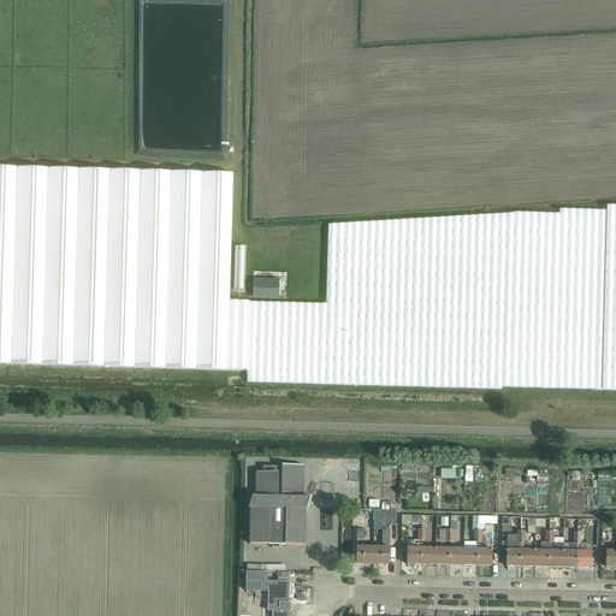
[(143,135),(144,147),(155,144),(152,144),(153,140),(159,138),(158,130),(148,129),(150,117),(153,129),(154,117),(158,117),(158,114),(160,106),(159,96),(149,94),(146,95),(144,84),(144,80),(140,78),(141,87),(140,94),(141,101),(138,110),(141,126),(144,126),(143,135)]
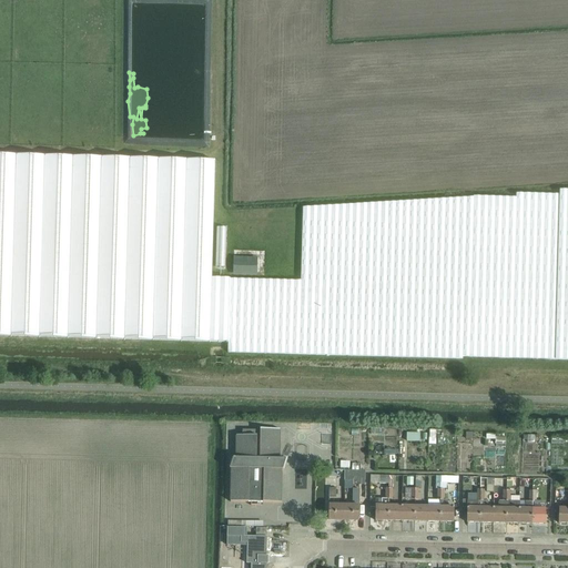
[(204,139),(202,93),(193,93),(194,103),(188,103),(188,109),(192,109),(193,120),(185,120),(186,128),(182,129),(182,130),(185,130),(185,140),(204,139)]
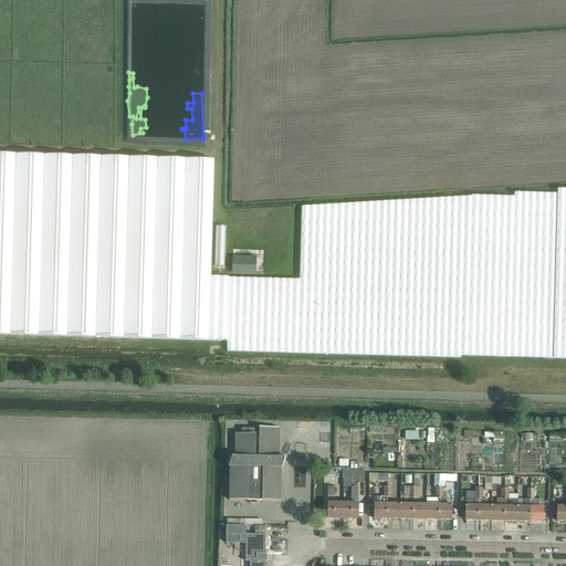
[(565,188),(558,188),(558,194),(515,191),(515,196),(472,195),(472,196),(303,205),(300,278),(229,274),(229,278),(211,278),(215,160),(0,154),(0,334),(227,341),(227,348),(461,356),(461,354),(565,357),(565,188)]
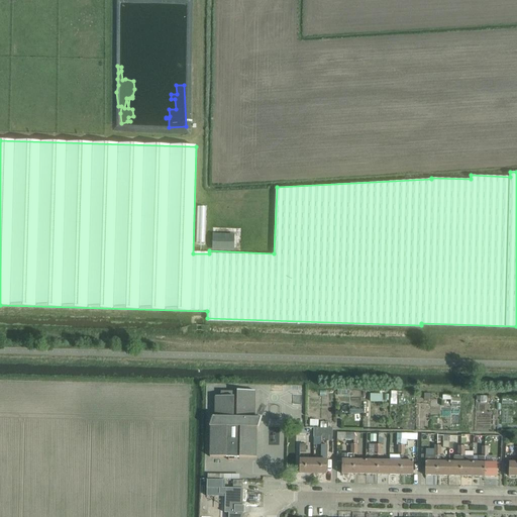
[(198,207),(197,243),(205,243),(206,207),(198,207)]
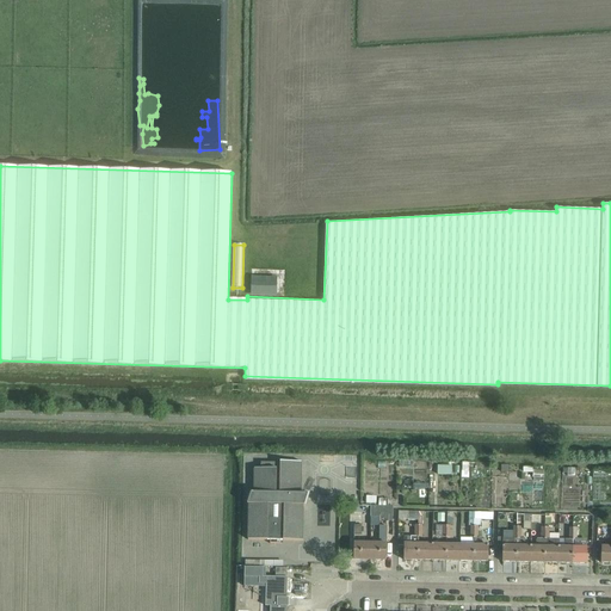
[(251,493),(247,505),(248,505),(248,541),(302,542),(303,506),(304,506),(308,494),(301,494),(301,462),(281,462),(279,463),(260,463),(260,468),(254,468),(253,493),(251,493)]
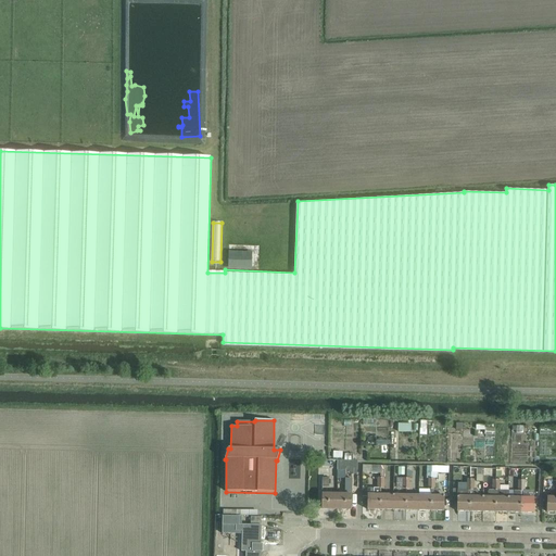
[(357,460),(338,460),(338,472),(357,472),(357,460)]
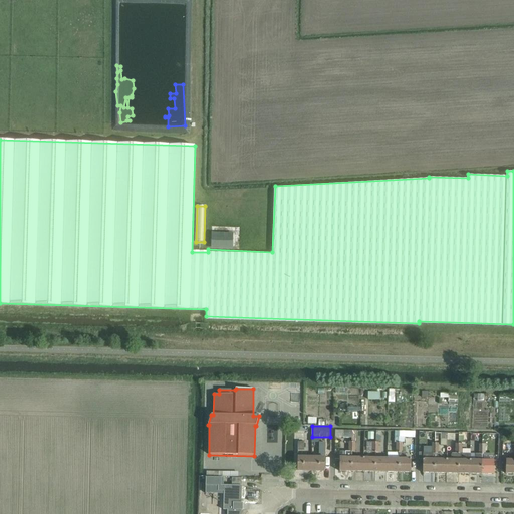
[(318,458),(311,458),(311,471),(325,471),(325,443),(318,443),(318,458)]
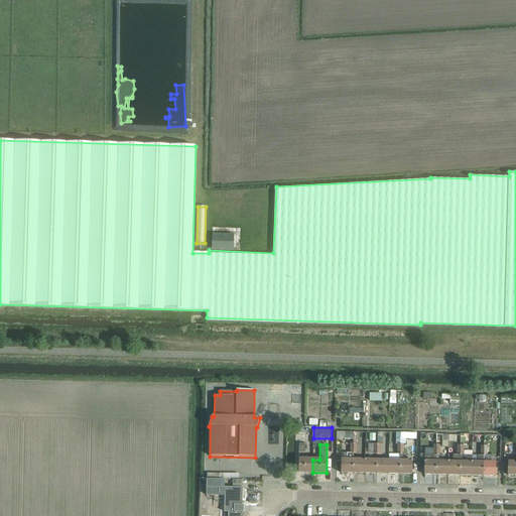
[(473,462),(472,476),(484,476),(485,463),(485,456),(485,446),(481,446),(481,456),(479,456),(479,463),(473,462)]
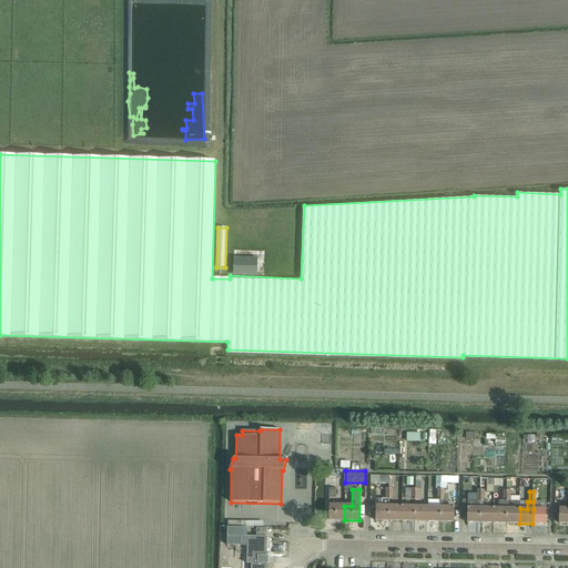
[(467,511),(467,523),(480,523),(480,501),(467,501),(467,507),(467,511)]
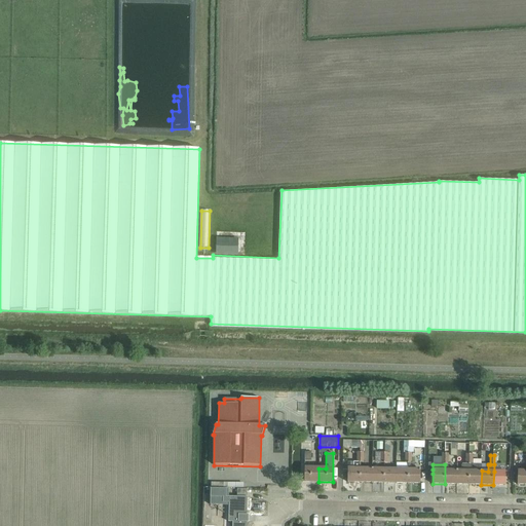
[(445,464),(445,484),(457,485),(457,471),(452,471),(452,464),(445,464)]
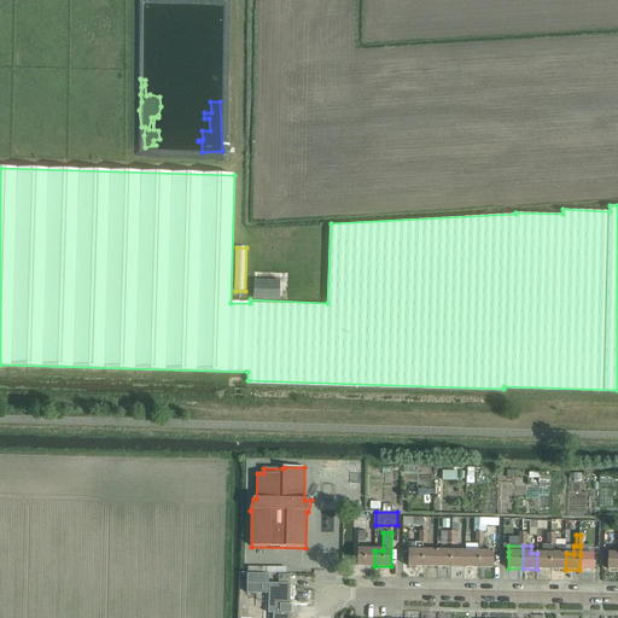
[(537,553),(537,570),(552,570),(552,546),(548,546),(543,546),(543,553),(537,553)]
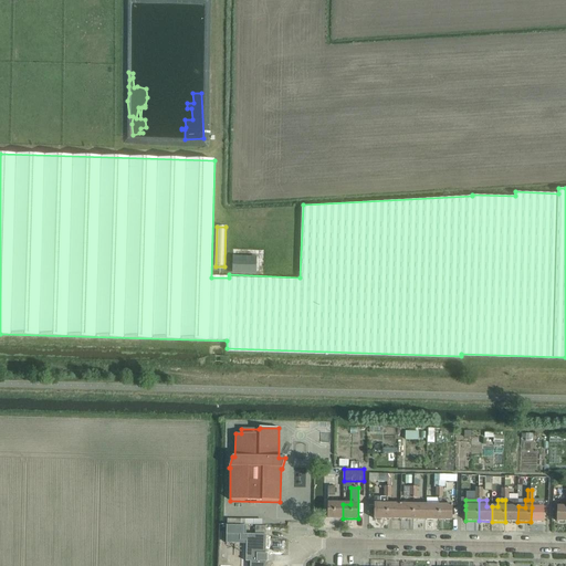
[(505,500),(505,522),(517,522),(519,506),(519,501),(509,500),(505,500)]
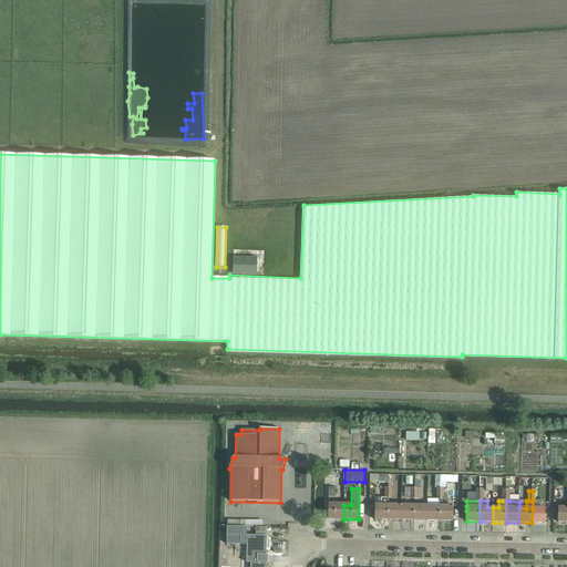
[(388,521),(388,505),(375,504),(374,521),(388,521)]
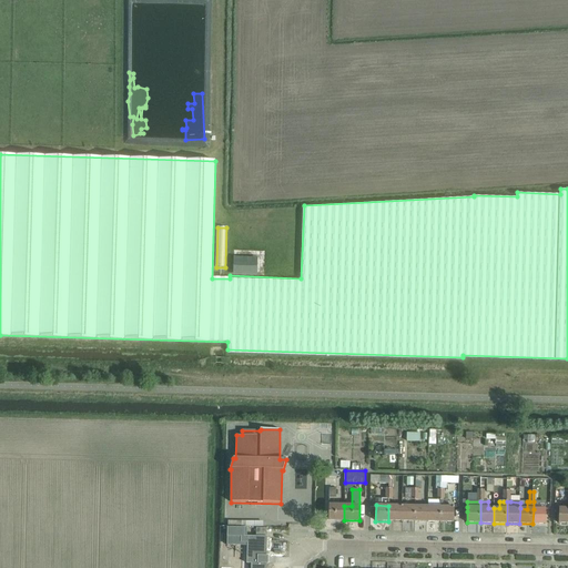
[(344,520),(344,506),(328,506),(328,520),(344,520)]
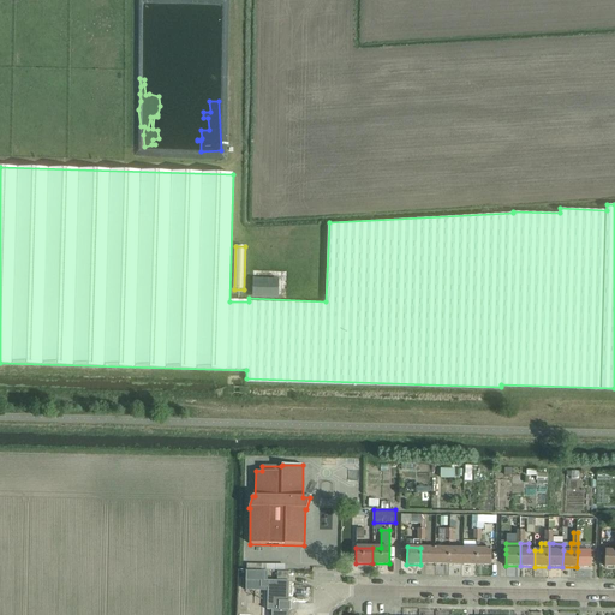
[(421,548),(421,565),(435,565),(435,548),(421,548)]
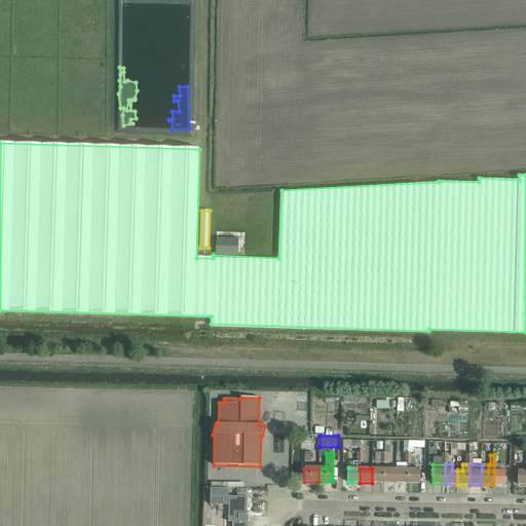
[(384,468),(372,468),(372,483),(384,483),(384,468)]
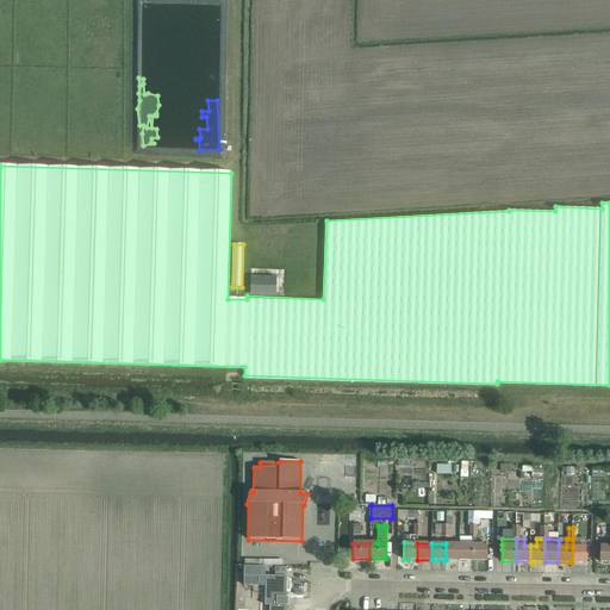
[(446,543),(446,560),(459,561),(460,543),(446,543)]
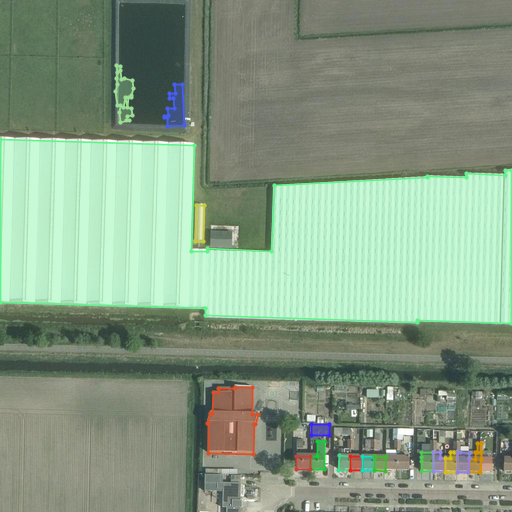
[(386,456),(385,471),(397,471),(397,457),(386,456)]
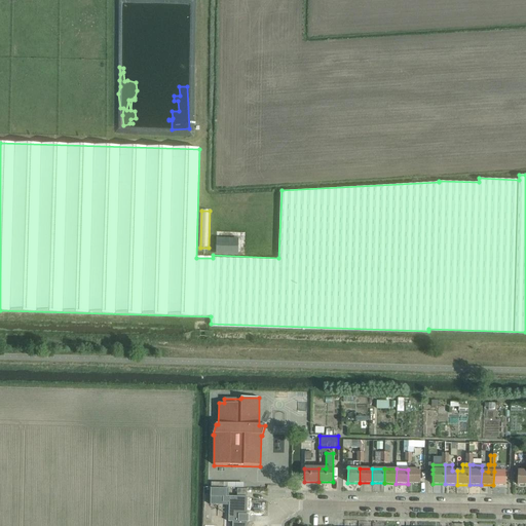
[(420,470),(408,470),(408,484),(420,484),(420,470)]
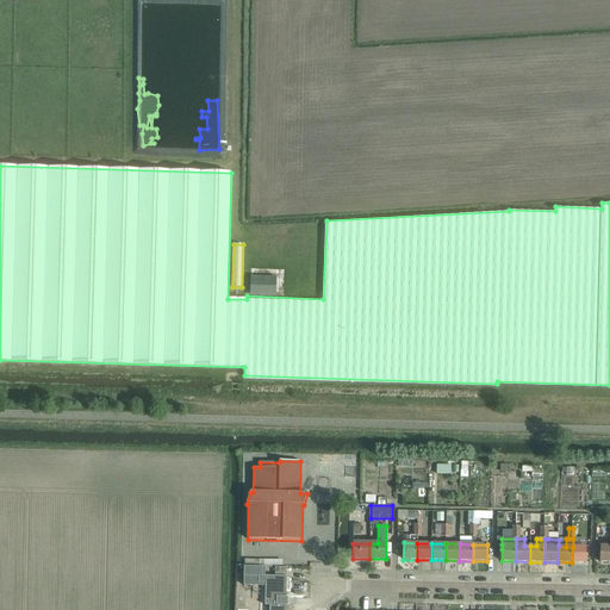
[(573,547),(572,562),(586,564),(586,552),(586,547),(584,547),(573,547)]
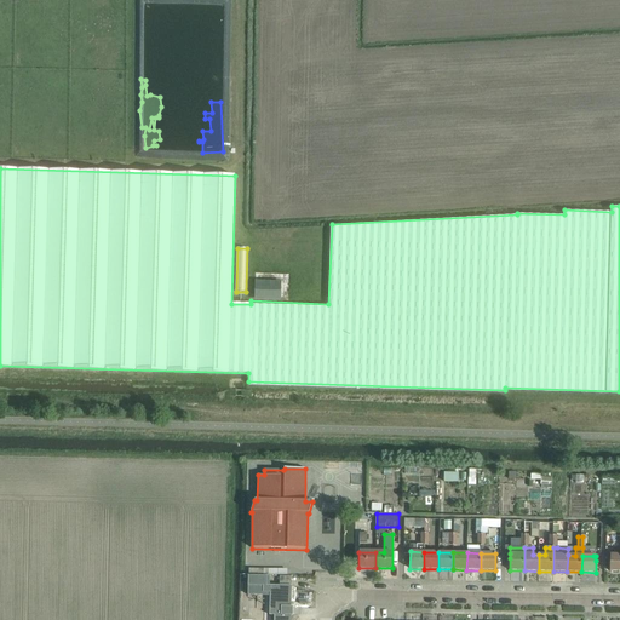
[(269,607),(279,607),(291,608),(292,586),(267,586),(267,577),(248,575),(248,586),(263,586),(263,593),(270,593),(269,607)]
